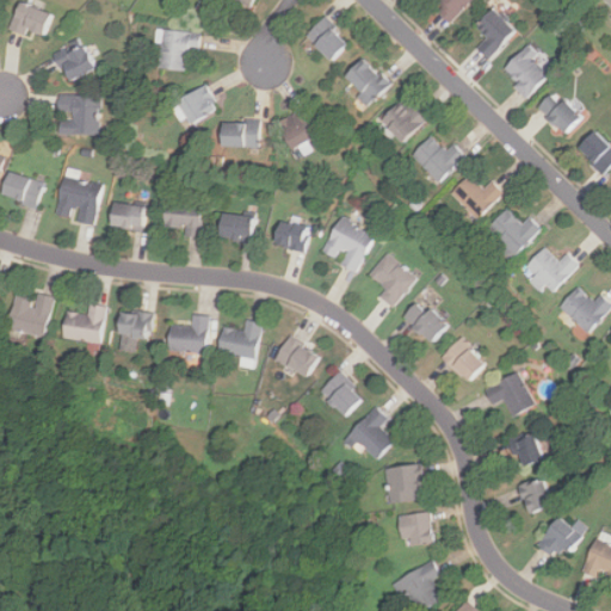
[(43,39),(54,13),(20,0),(11,26),(43,39)]
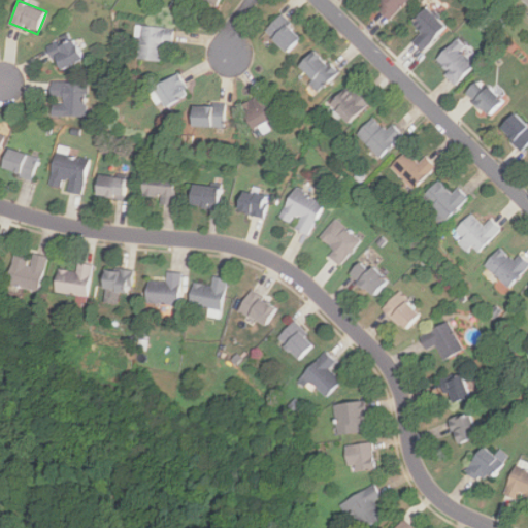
[(373,0),(371,2),(389,20),(408,0),(373,0)]
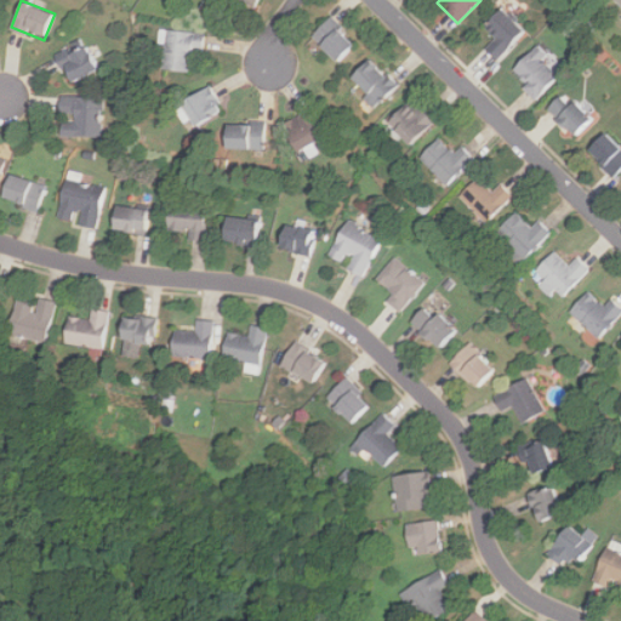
[(525,30),(501,9),(485,26),(497,36),(485,49),(497,61),(525,30)]
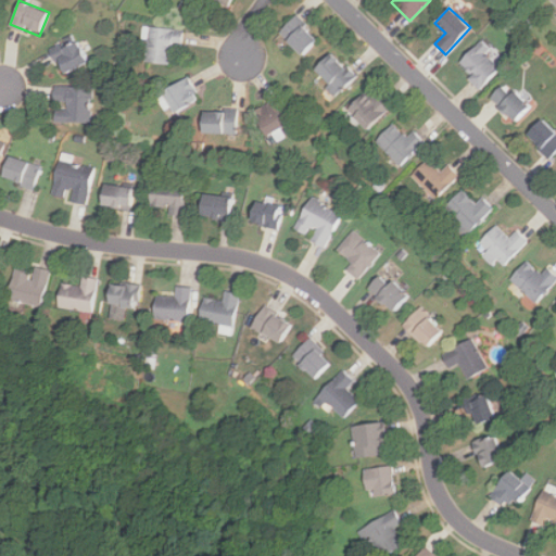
[(319,38),(297,15),(279,32),(302,55),(319,38)]
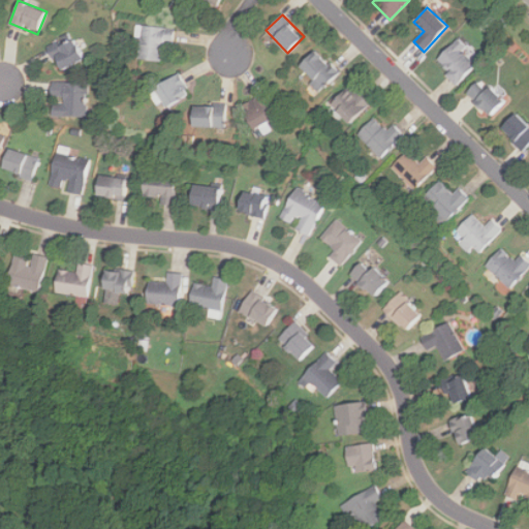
[(175,28),(141,25),(137,59),(161,61),(163,42),(173,43),(175,28)]
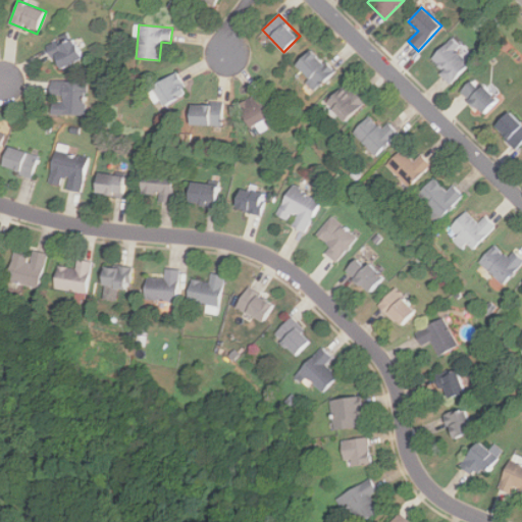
[(84,56),(71,37),(49,51),(60,70),(84,56)]
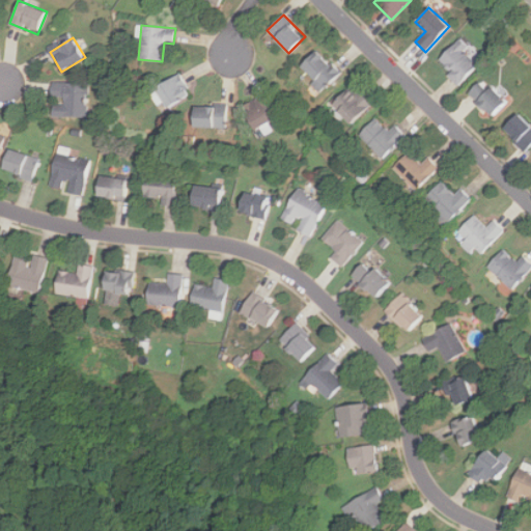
[(480,64),(458,39),(437,60),(458,84),(480,64)]
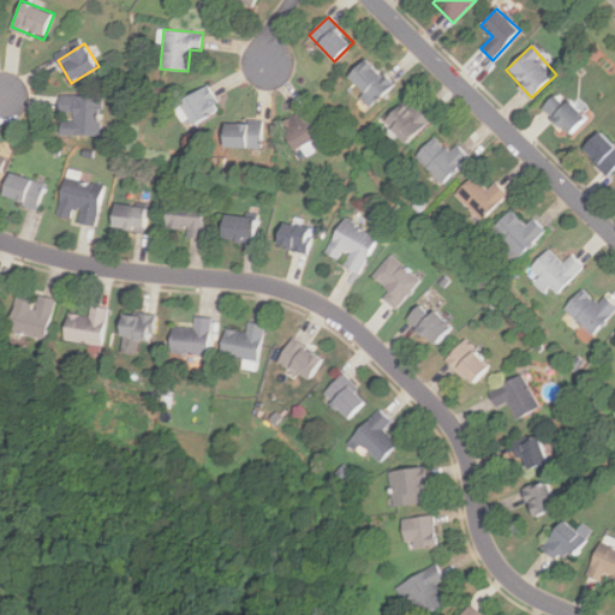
[(394,85),(366,58),(348,76),(365,94),(360,99),(370,108),(394,85)]
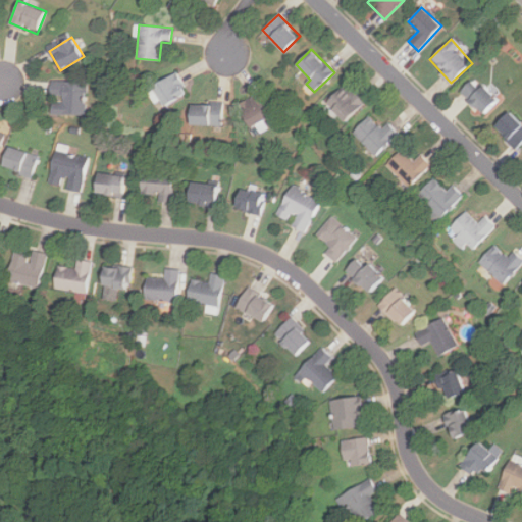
[(189,92),(176,71),(152,87),(164,107),(189,92)]
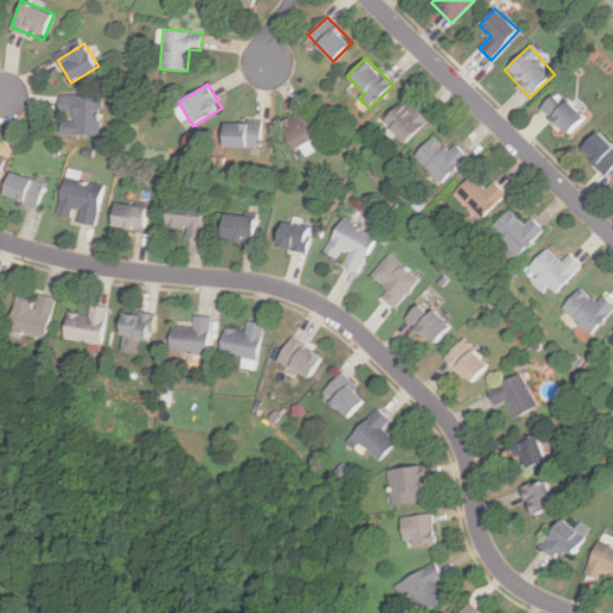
[(540,108),(566,134),(583,117),(557,91),(540,108)]
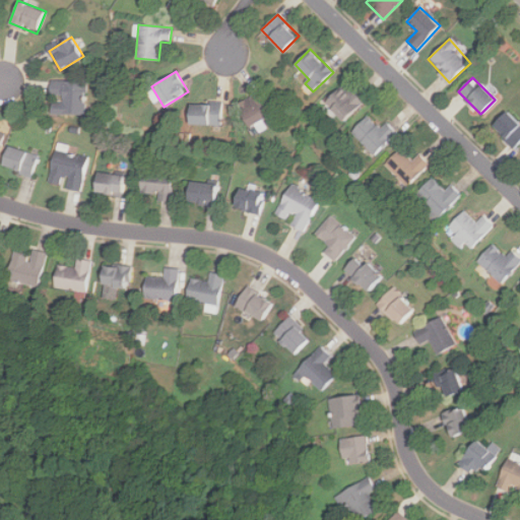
[(86,81),(51,80),(51,115),(85,115),(86,81)]
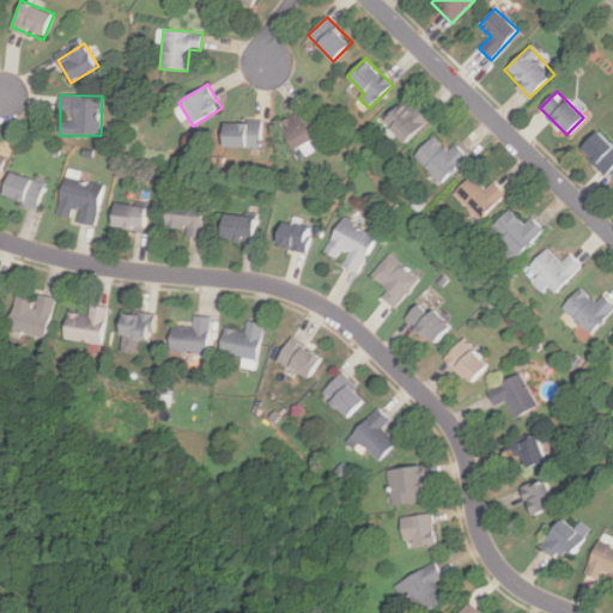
[(405,144),(429,120),(406,97),(383,121),(405,144)]
